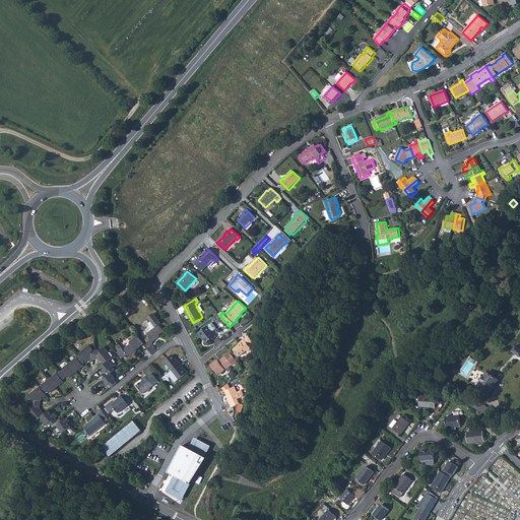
[(148,318),(156,327),(146,334),(148,337),(145,339),(150,345),(153,343),(152,342),(157,338),(156,336),(159,334),(164,331),(159,325),(161,323),(153,314),(148,318)]
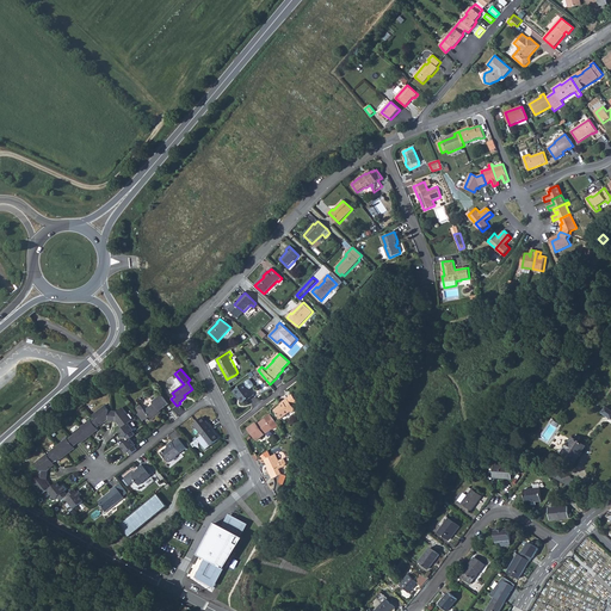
[(250,380),(245,382),(251,390),(254,387),(255,386),(251,380),(250,380)]
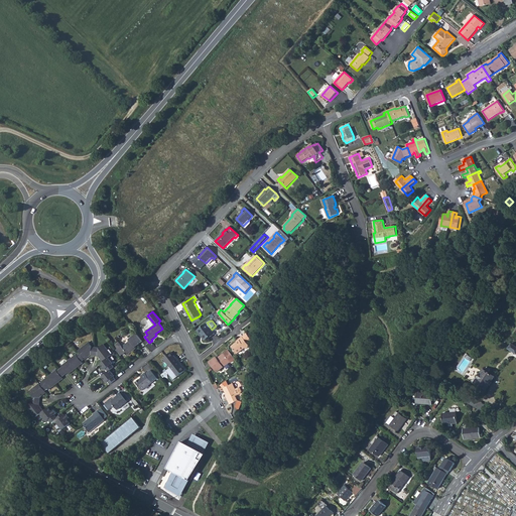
[(207,323),(198,331),(201,335),(202,335),(207,340),(215,334),(212,330),(207,323)]
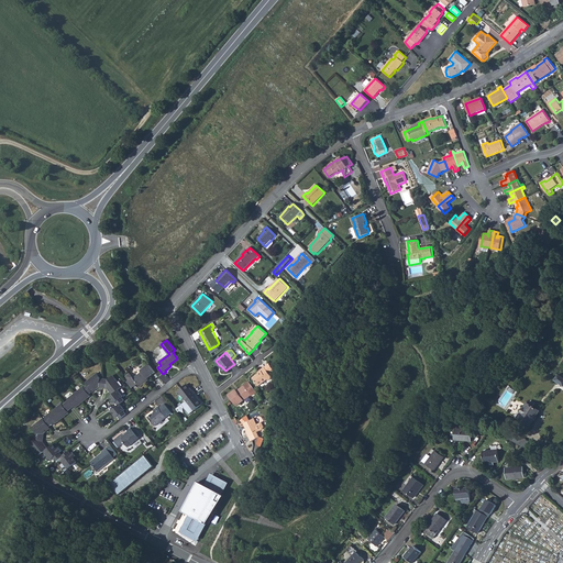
[(155,373),(148,364),(141,371),(142,372),(133,378),(130,373),(125,376),(134,387),(138,384),(140,387),(148,381),(147,378),(155,373)]
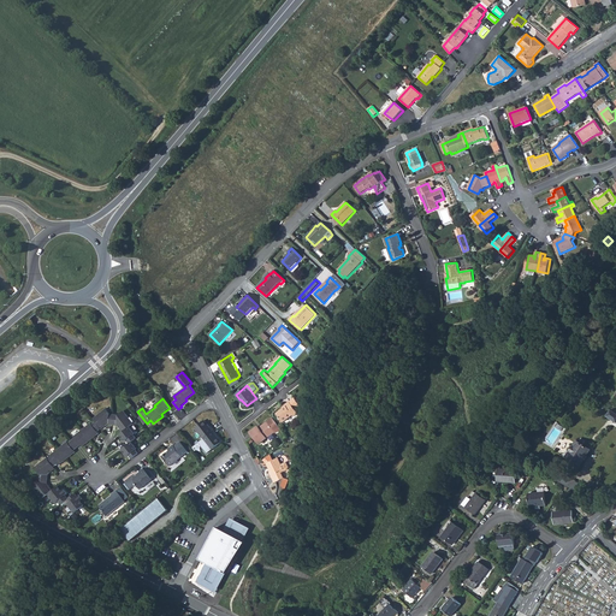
[(288,407),(278,414),(284,422),(294,415),(295,416),(298,413),(296,409),(301,406),(295,398),(286,406),(288,407)]
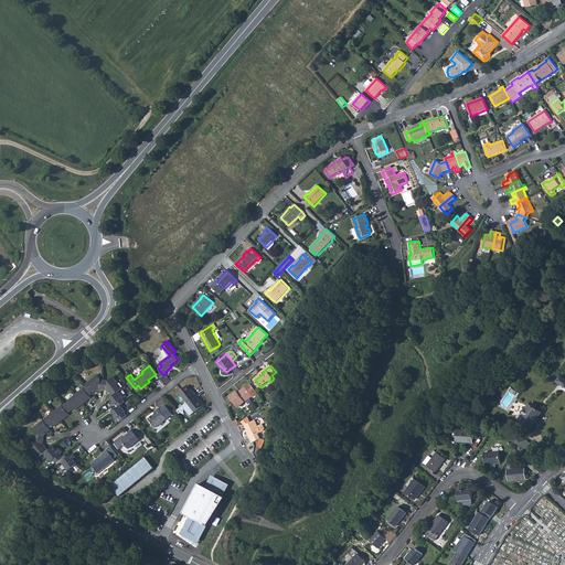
[(100,380),(97,374),(85,384),(87,386),(92,392),(96,388),(97,391),(99,388),(104,390),(105,381),(100,380)]
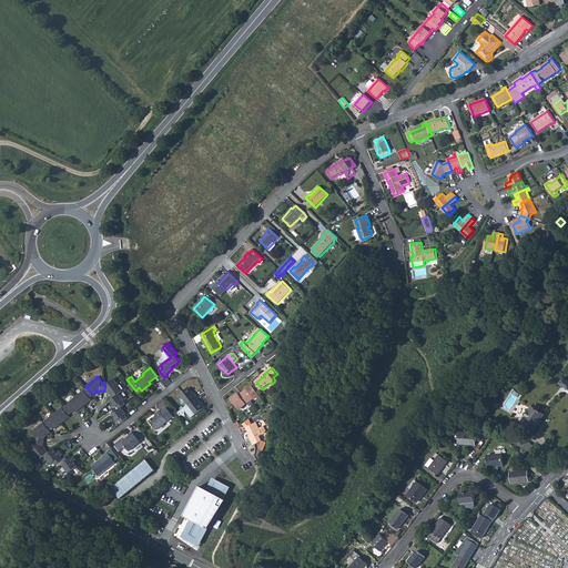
[(123,391),(114,379),(109,383),(105,383),(104,392),(109,392),(110,394),(112,393),(115,397),(120,394),(123,391)]
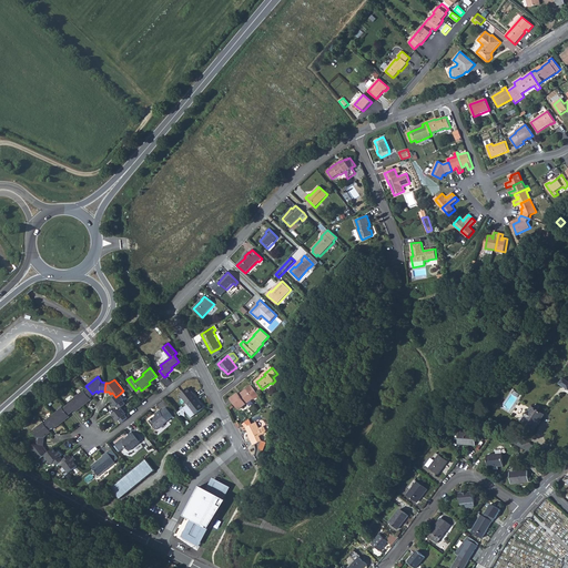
[(135,391),(127,379),(124,382),(133,392),(135,391)]
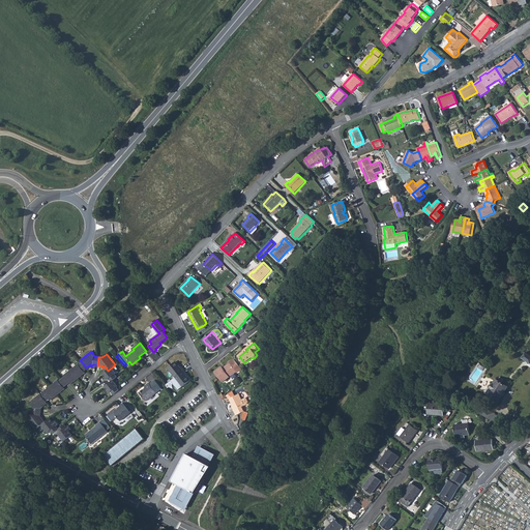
[(238,373),(242,370),(235,359),(225,367),(226,367),(225,369),(223,366),(215,372),(224,382),(237,372),(238,373)]
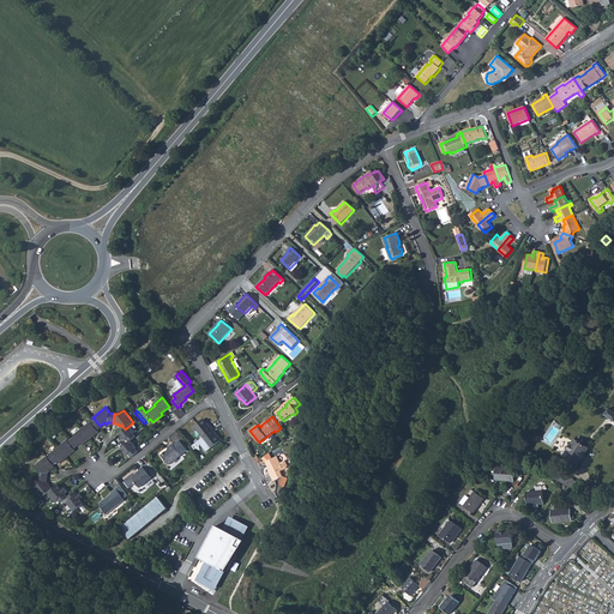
[(203,438),(214,429),(211,426),(210,427),(204,419),(194,426),(203,438)]
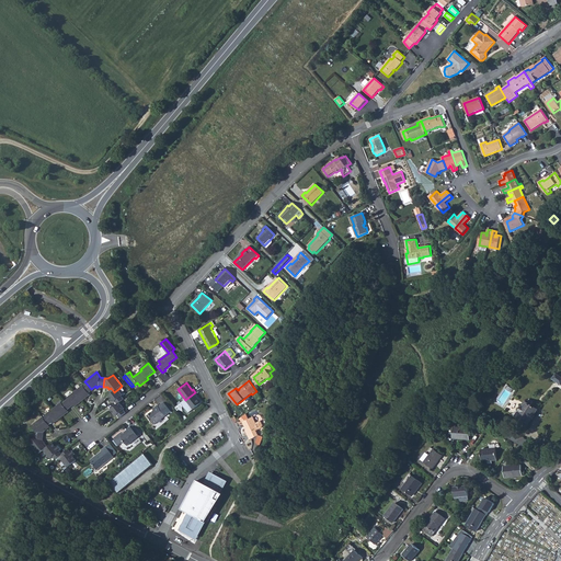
[(92,390),(91,389),(87,384),(84,387),(83,386),(76,391),(82,401),(90,395),(89,393),(92,390)]
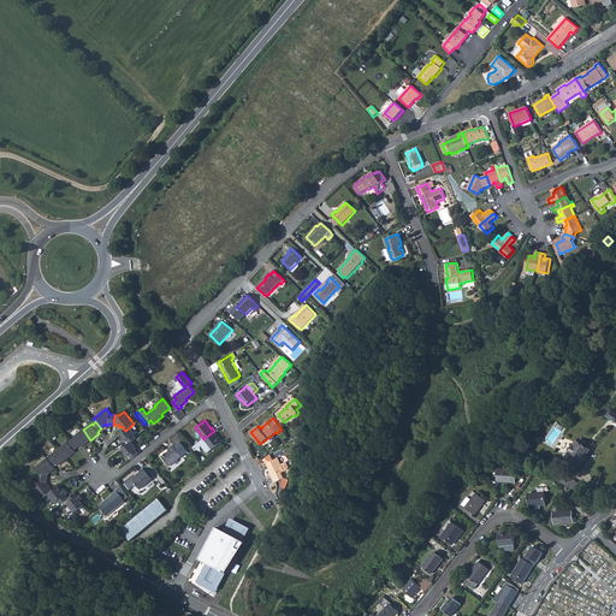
[(576,443),(566,436),(570,428),(558,421),(546,442),(567,454),(569,450),(572,451),(576,443)]
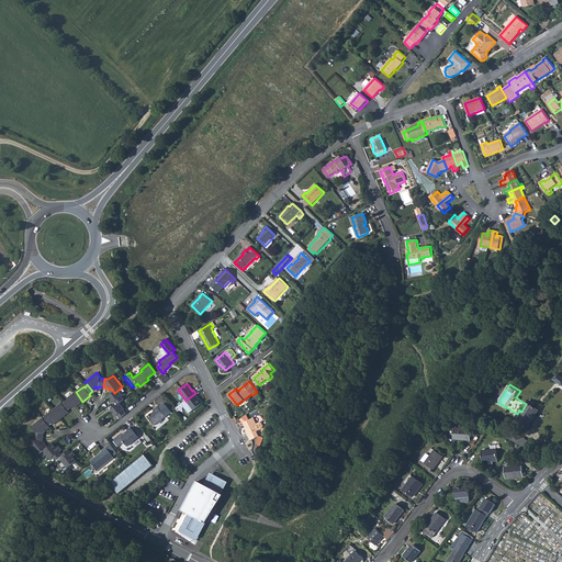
[(112,394),(109,396),(114,403),(115,402),(119,405),(120,403),(124,400),(122,396),(123,396),(119,390),(114,393),(112,394)]
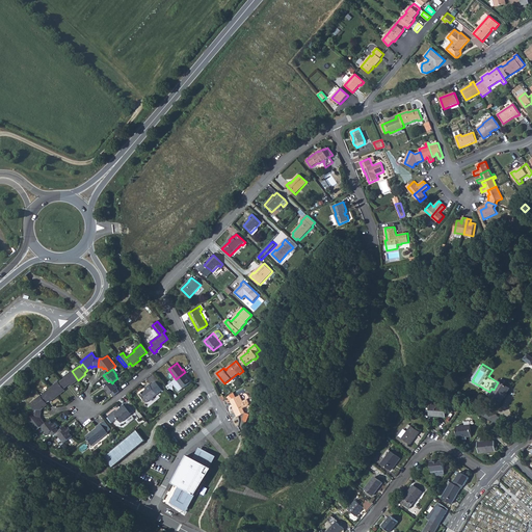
[(78,380),(72,371),(63,377),(64,378),(62,380),(67,387),(70,384),(71,386),(78,380)]
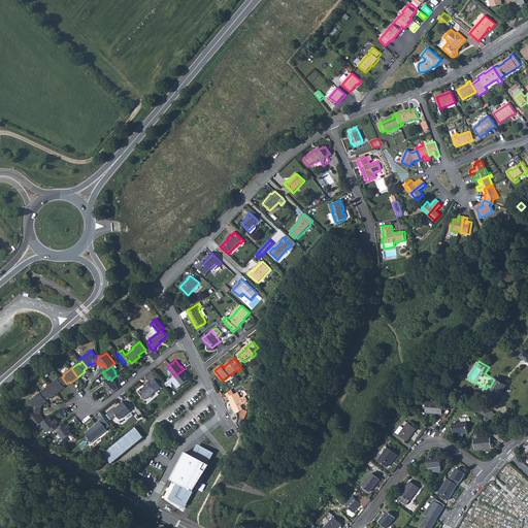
[(186,372),(184,369),(174,376),(170,380),(177,389),(190,380),(185,372),(186,372)]
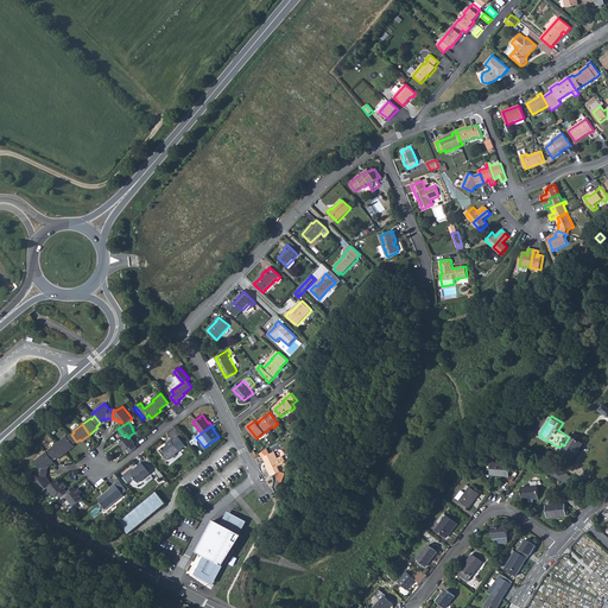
[(68,437),(67,436),(58,443),(67,453),(75,447),(73,444),(76,442),(71,435),(68,437)]
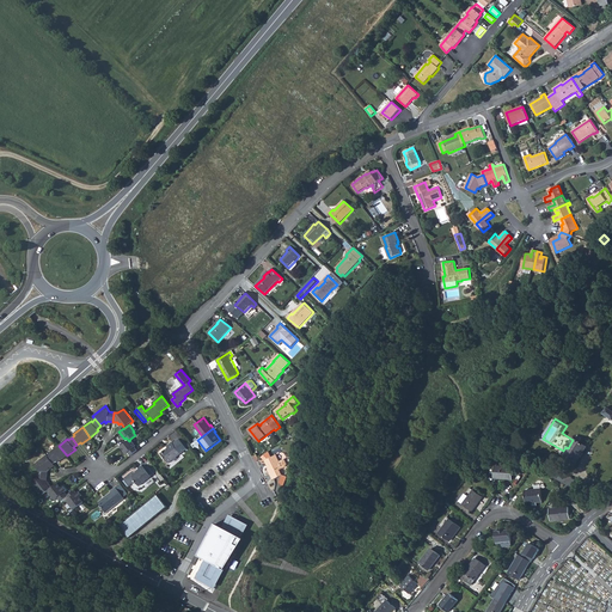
[(577,463),(588,447),(575,438),(570,445),(569,447),(564,454),(577,463)]
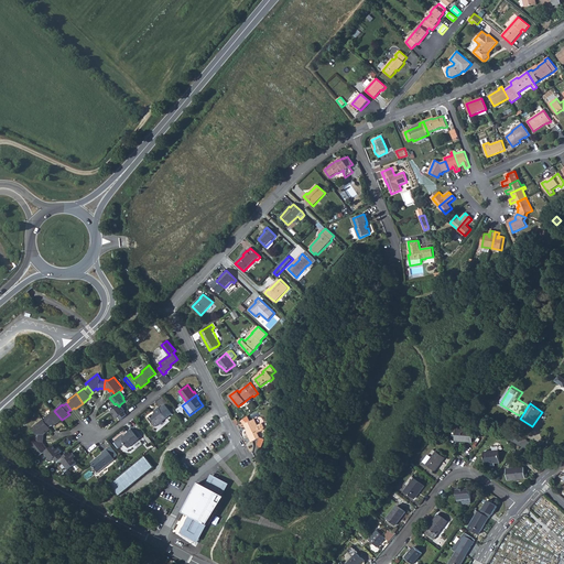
[(119,407),(111,412),(117,419),(118,416),(120,420),(127,415),(125,412),(126,411),(120,404),(119,407)]
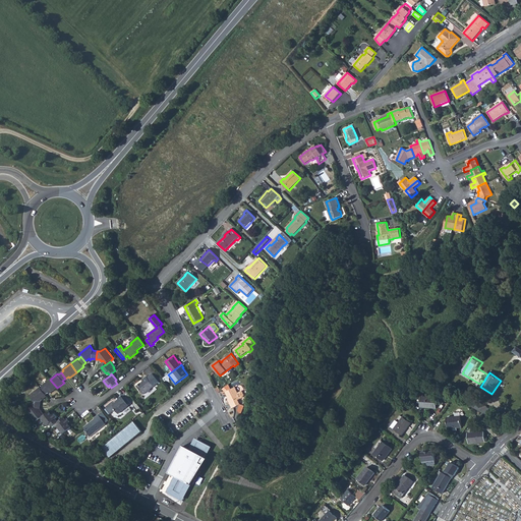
[(148,378),(147,377),(141,380),(142,381),(136,386),(143,395),(159,382),(153,373),(148,378)]
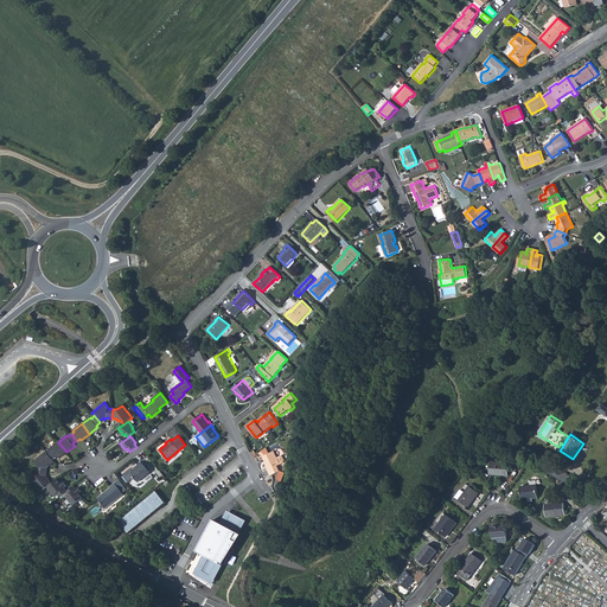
[(56,457),(57,459),(66,452),(58,442),(50,448),(51,449),(48,453),(52,460),(56,457)]
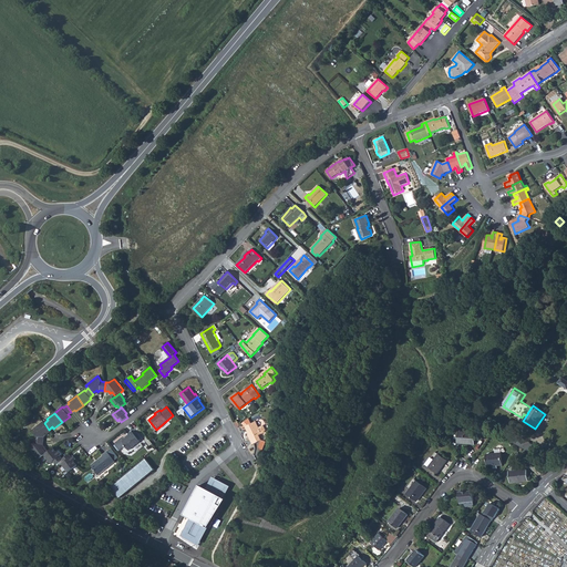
[(43,422),(31,431),(35,436),(35,440),(44,441),(44,436),(47,435),(45,433),(50,430),(49,430),(44,423),(43,422)]
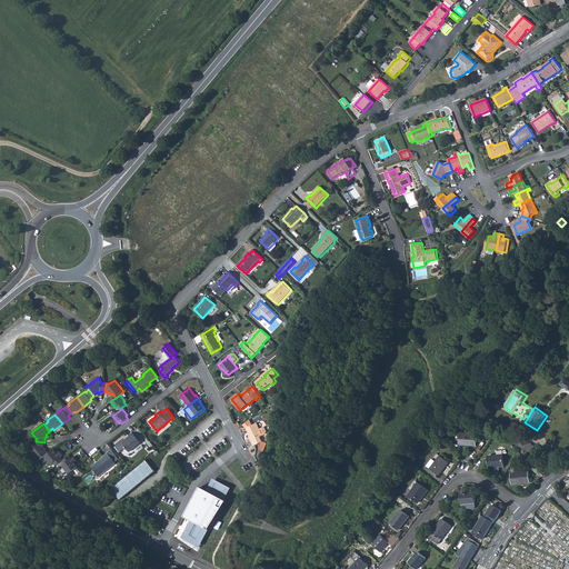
[(255,446),(263,441),(261,437),(267,433),(268,431),(266,427),(260,429),(257,423),(247,428),(252,438),(251,439),(255,446)]
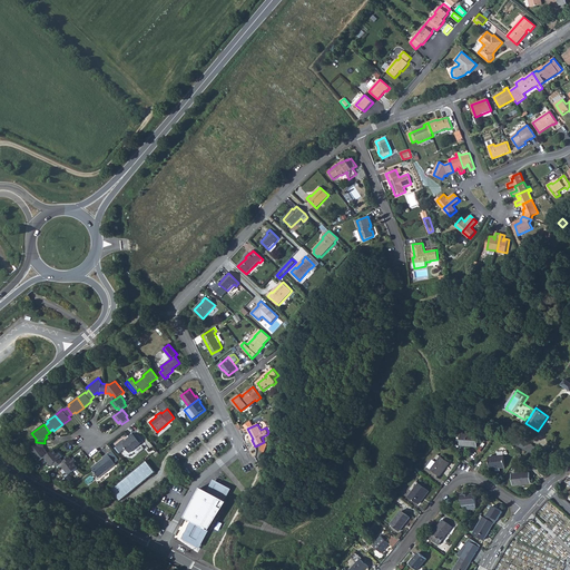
[(129,453),(141,444),(139,442),(134,434),(133,433),(129,436),(130,438),(123,443),(127,448),(126,448),(129,453)]
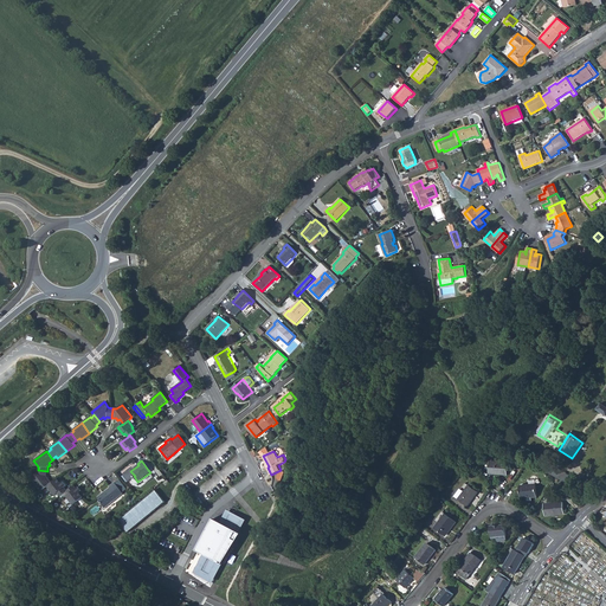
[(491,462),(490,474),(508,475),(509,463),(491,462)]
